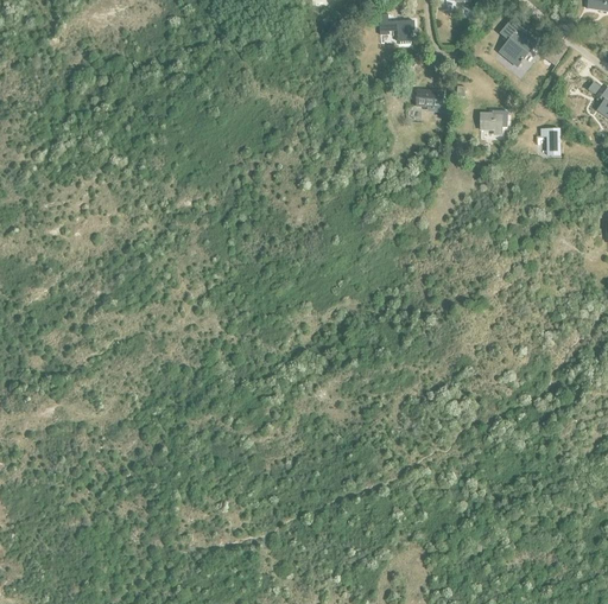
[(588,0),(587,6),(607,10),(607,0),(588,0)]
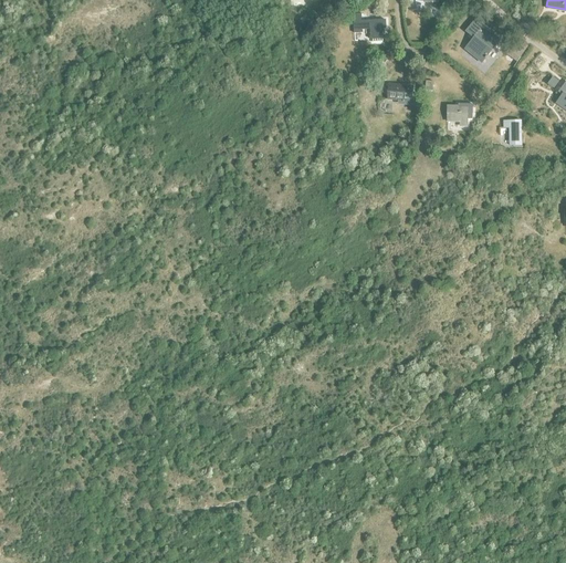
[(384,37),(384,32),(385,32),(385,29),(384,29),(384,27),(386,25),(385,18),(362,19),(360,12),(353,12),(354,31),(362,30),(362,28),(370,27),(370,37),(373,37),(373,39),(383,39),(383,37),(384,37)]
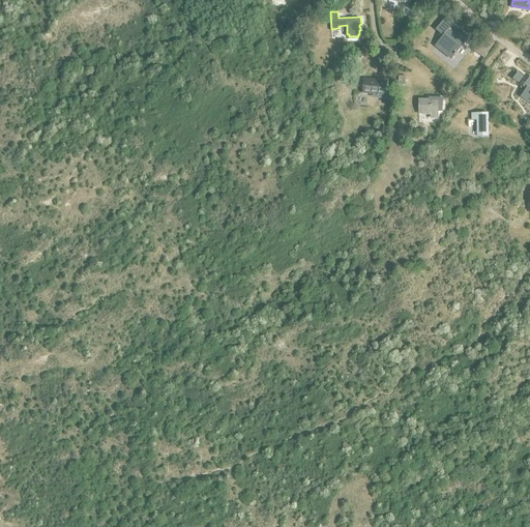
[(442,49),(450,56),(469,33),(446,16),(437,27),(450,38),(442,49)]
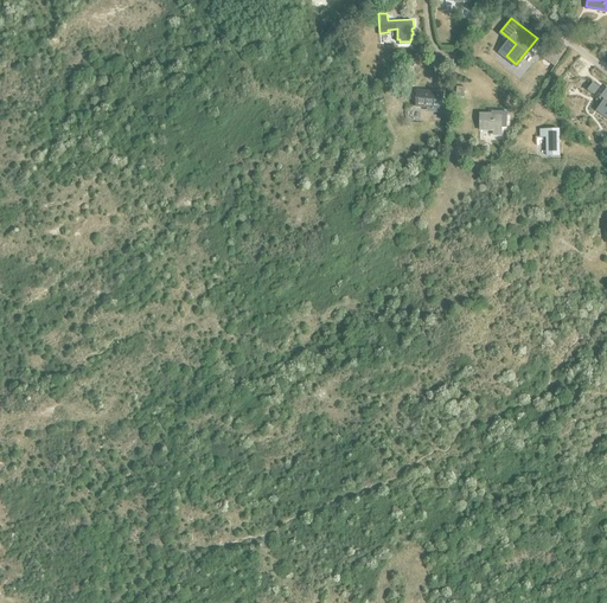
[(398,82),(407,89),(411,84),(403,77),(398,82)]
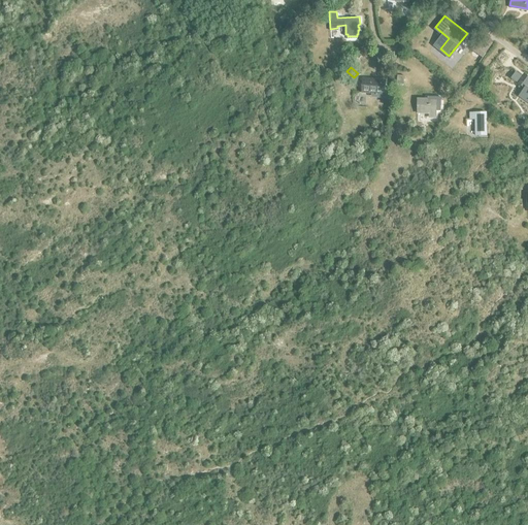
[(516,70),(512,76),(517,80),(521,74),(516,70)]
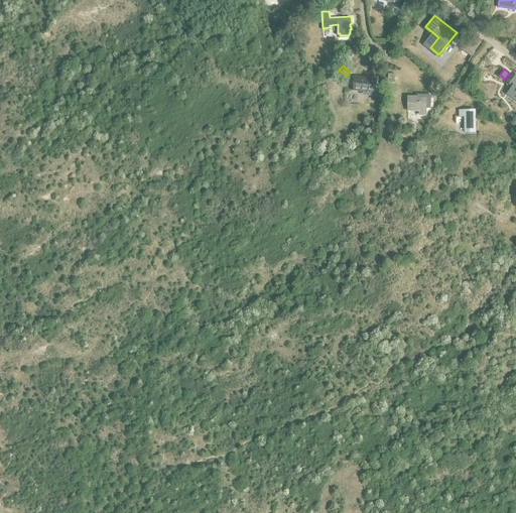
[(355,75),(354,89),(368,90),(368,94),(380,95),(380,85),(376,84),(376,77),(355,75)]
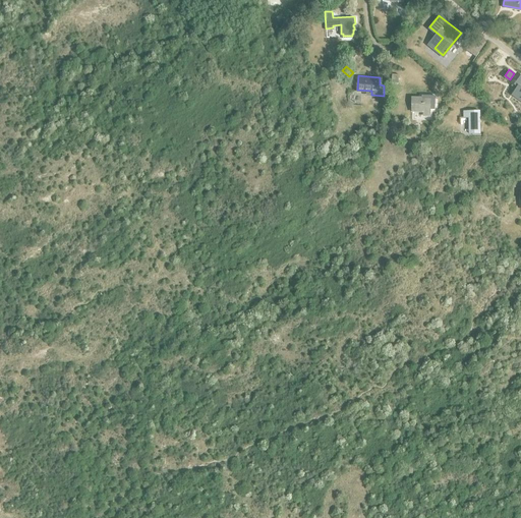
[(421,96),(412,96),(412,109),(423,110),(423,114),(429,114),(429,108),(435,108),(435,94),(421,94),(421,96)]
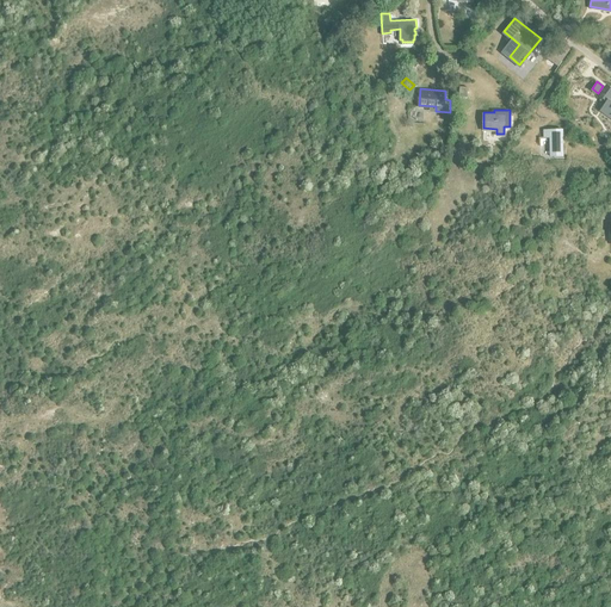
[(543,128),(543,136),(549,135),(550,154),(563,154),(562,128),(549,128),(543,128)]
